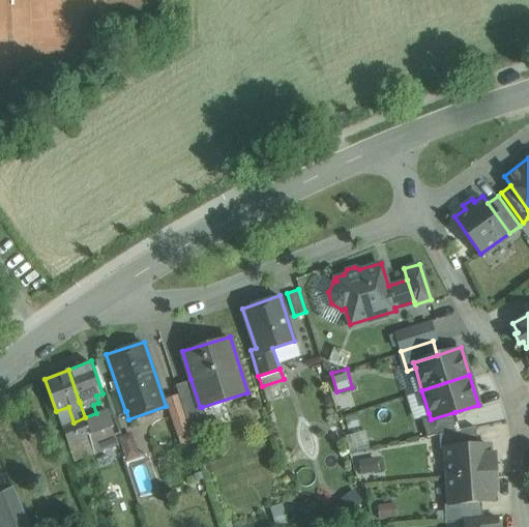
[(190,379),(175,383),(178,393),(190,431),(208,427),(202,407),(200,407),(190,379)]
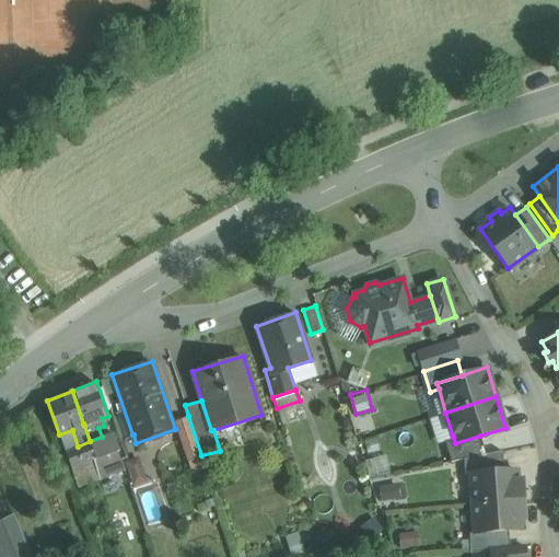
[(198,456),(201,455),(188,416),(176,419),(189,460),(198,456)]
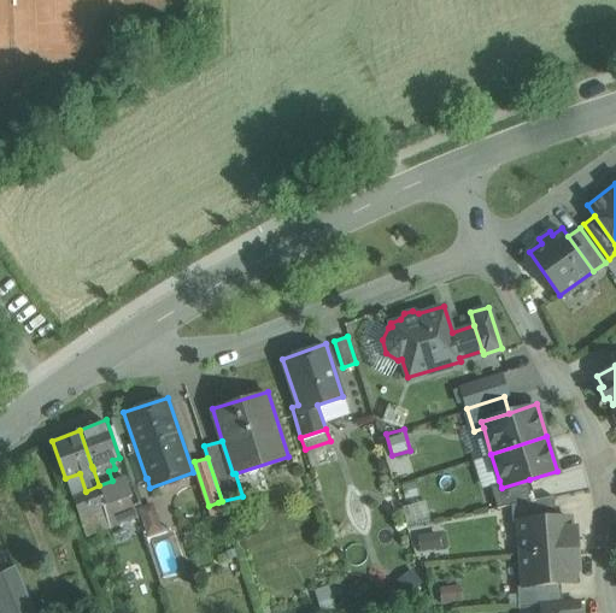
[(72,496),(86,491),(80,473),(65,478),(72,496)]
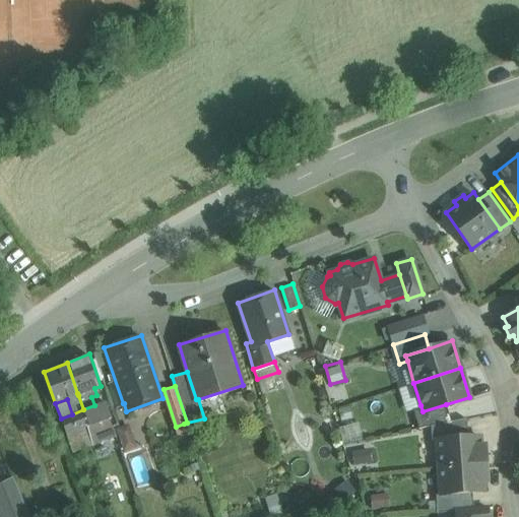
[(94,405),(83,409),(88,425),(94,423),(110,415),(106,401),(94,405)]
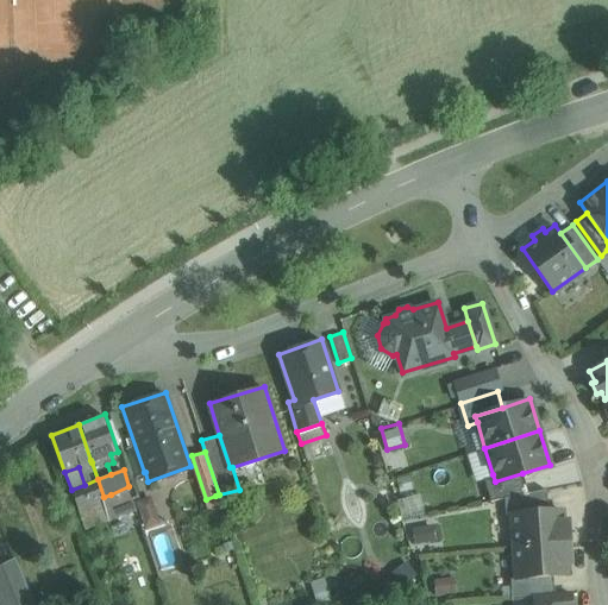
[(522,473),(495,481),(493,474),(483,478),(490,499),(503,497),(528,492),(522,473)]
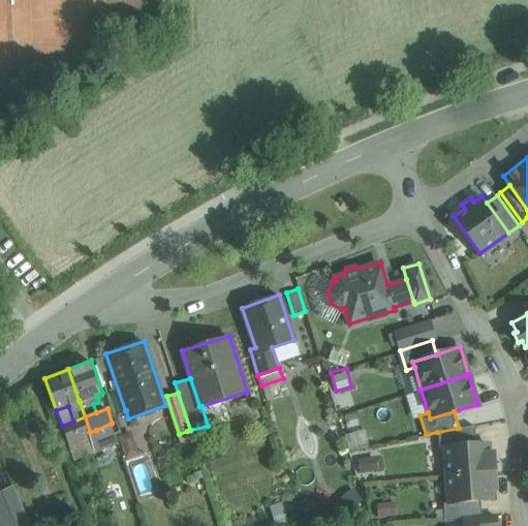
[(90,432),(85,416),(73,422),(62,426),(67,440),(88,433),(90,432)]
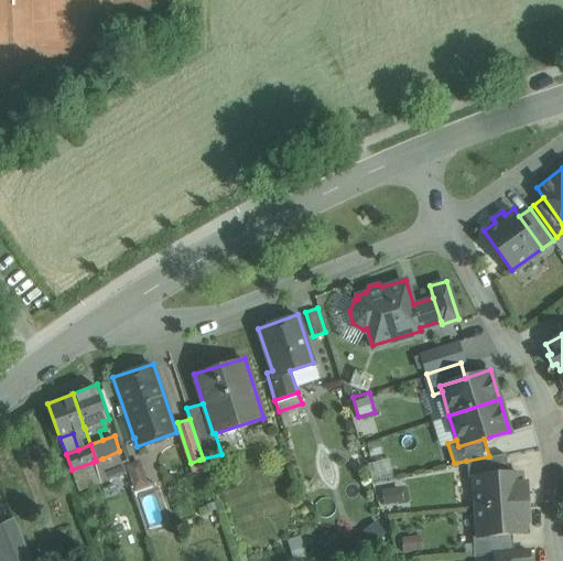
[(119,451),(103,459),(109,477),(125,471),(120,459),(119,451)]
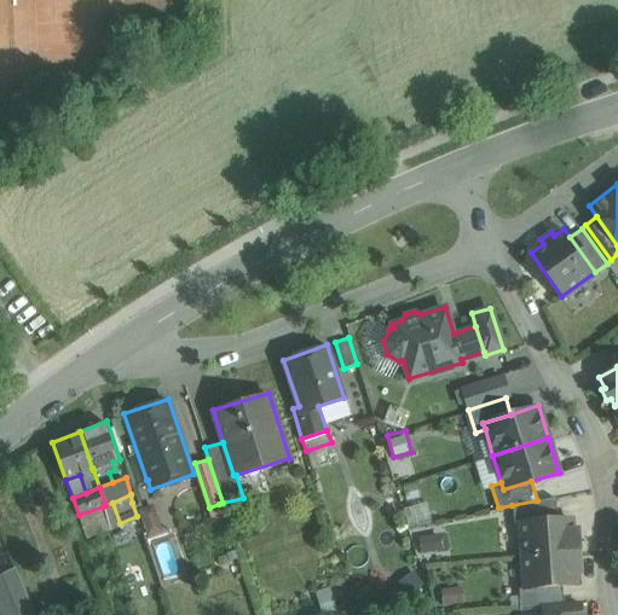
[(537,500),(512,505),(513,522),(519,522),(519,521),(556,518),(555,495),(537,500)]
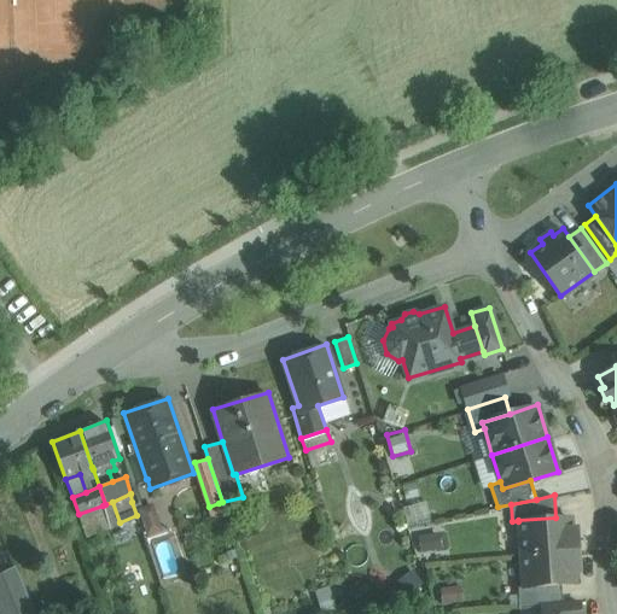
[(403,502),(405,520),(426,519),(425,501),(403,502)]
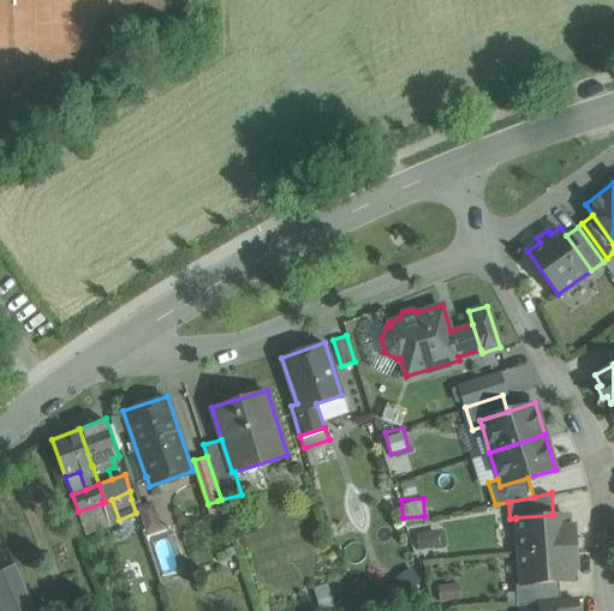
[(105,502),(102,503),(102,508),(108,523),(119,520),(112,499),(105,502)]
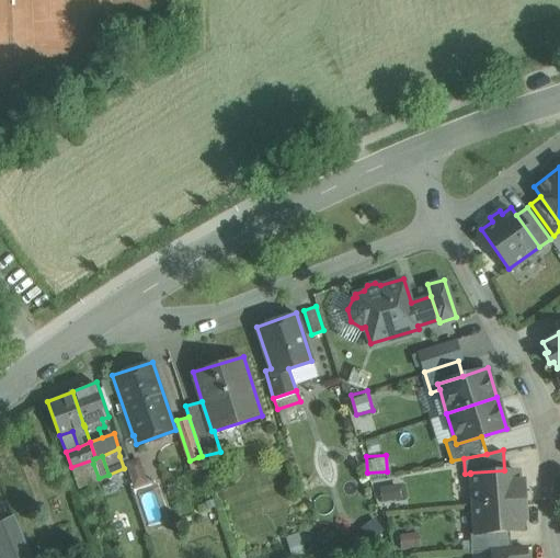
[(138,456),(125,460),(133,485),(147,480),(138,456)]
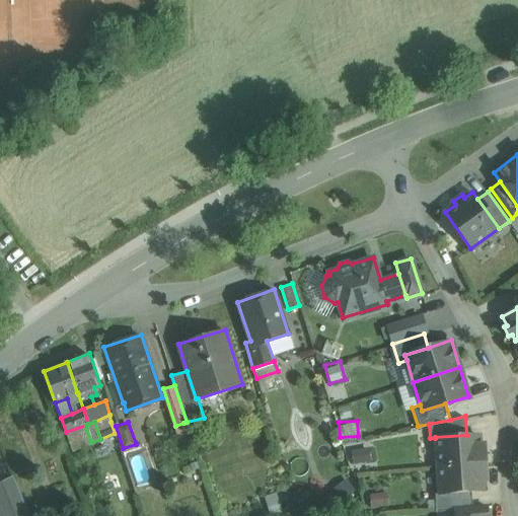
[(183,423),(175,426),(178,436),(187,434),(183,423)]
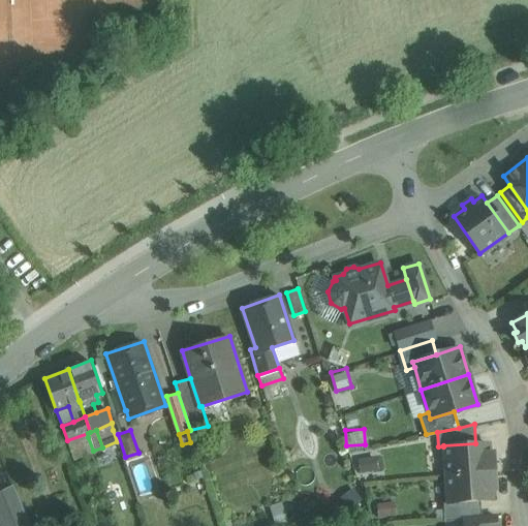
[(82,455),(93,451),(88,437),(88,433),(67,440),(70,449),(79,445),(82,455)]
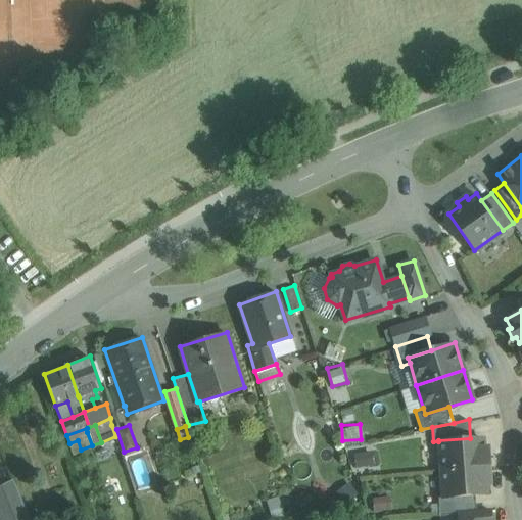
[(470,438),(438,440),(438,441),(440,469),(488,465),(487,447),(482,448),(481,437),(470,438)]
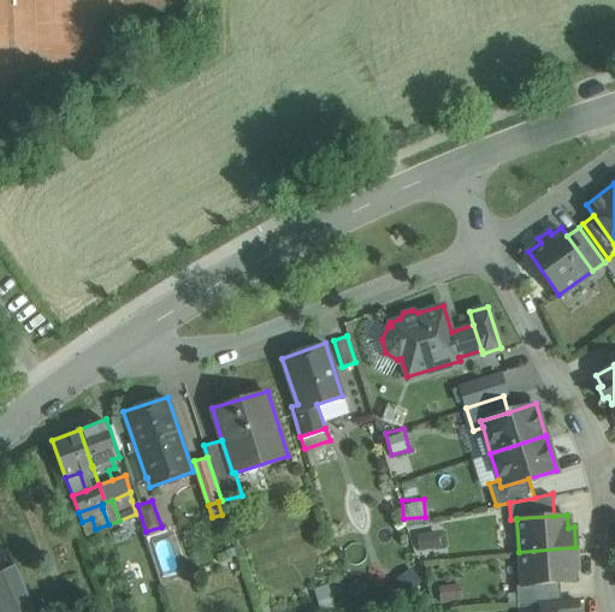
[(575,547),(519,552),(521,583),(522,584),(559,582),(573,581),(572,569),(578,568),(575,547)]
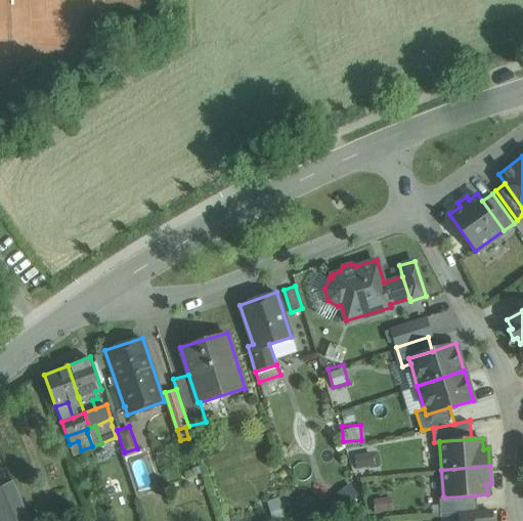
[(29,520),(11,480),(0,485),(0,517),(0,520),(29,520)]
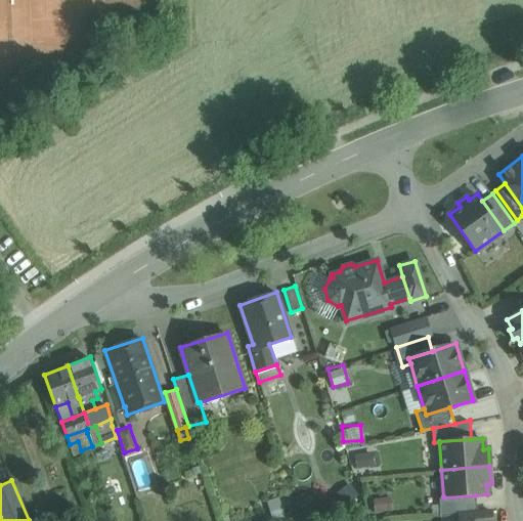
[(475,495),(444,497),(443,496),(438,496),(439,513),(460,512),(476,510),(475,495)]
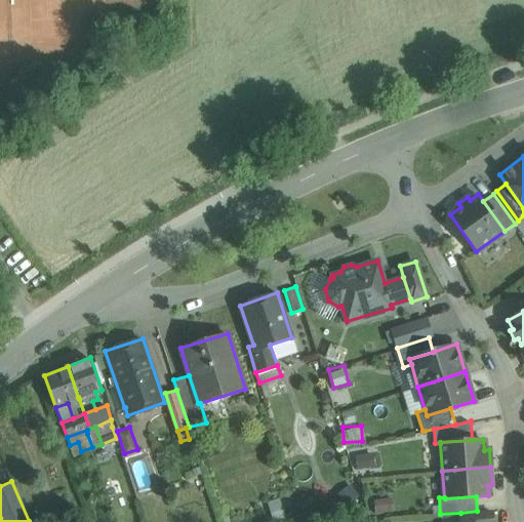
[(477,511),(460,513),(460,521),(491,521),(490,510),(477,511)]
